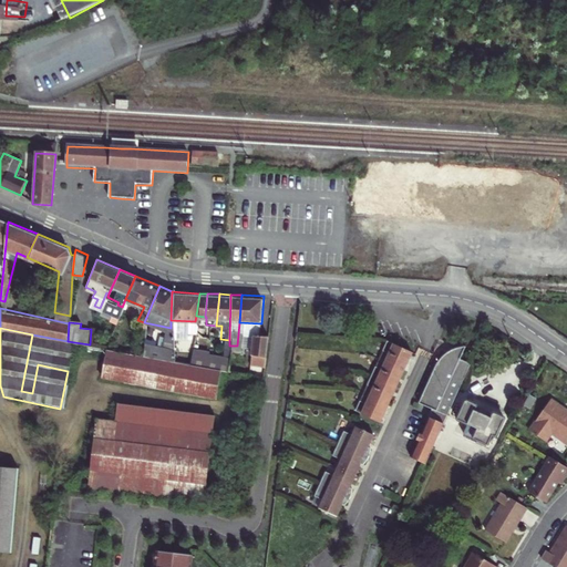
[(186,331),(171,330),(172,343),(173,348),(174,360),(191,363),(192,350),(185,350),(186,331)]
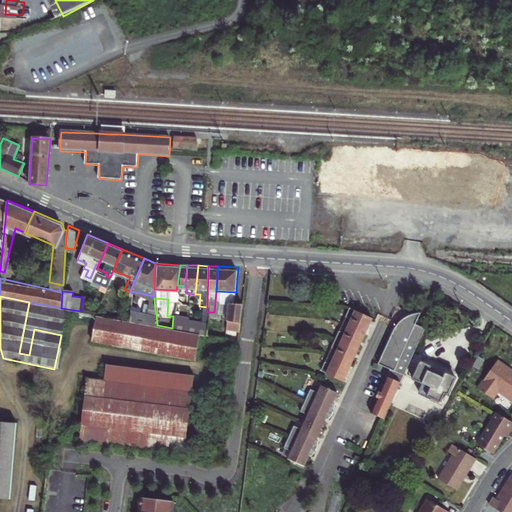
[(243,302),(230,300),(227,317),(241,319),(243,302)]
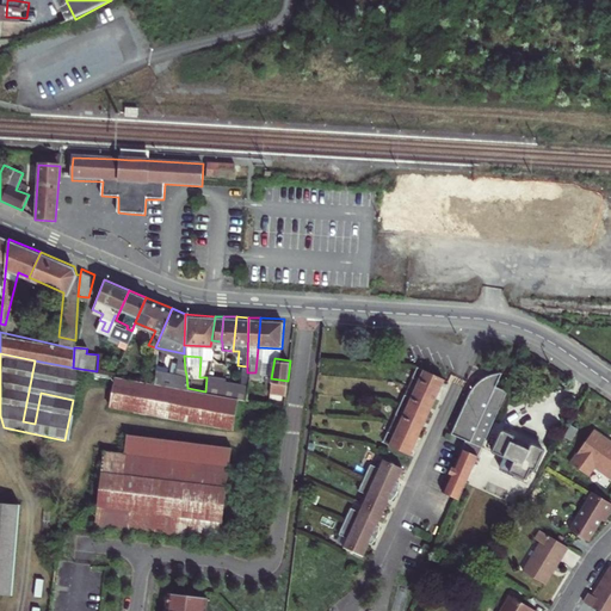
[(73,368),(35,360),(23,421),(35,424),(41,393),(73,400),(80,369),(73,368)]
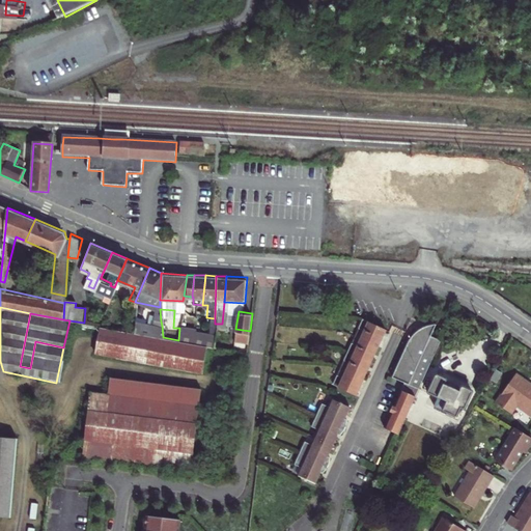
[(388,328),(364,317),(359,327),(366,330),(359,346),(352,342),(348,351),(344,359),(352,362),(344,379),(338,375),(334,383),(358,394),(388,328)]
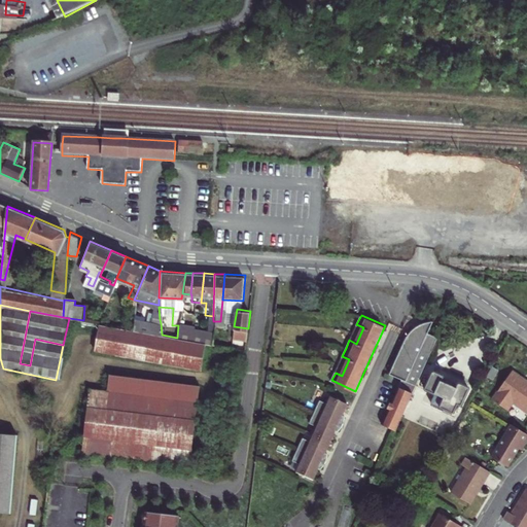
[(133,329),(162,335),(161,323),(144,320),(143,325),(138,324),(137,326),(133,325),(133,329)]
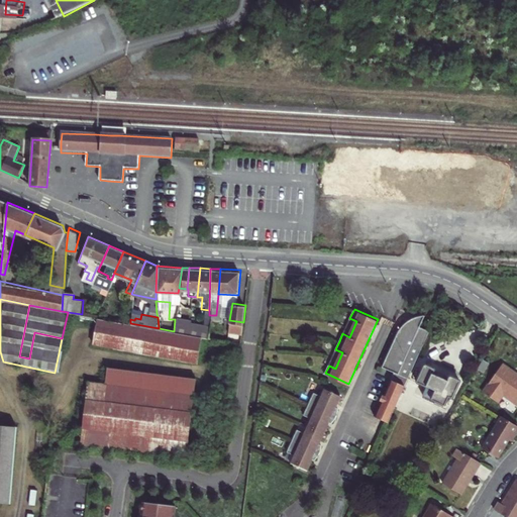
[(130,323),(96,317),(92,342),(196,360),(200,335),(174,331),(159,328),(130,323)]
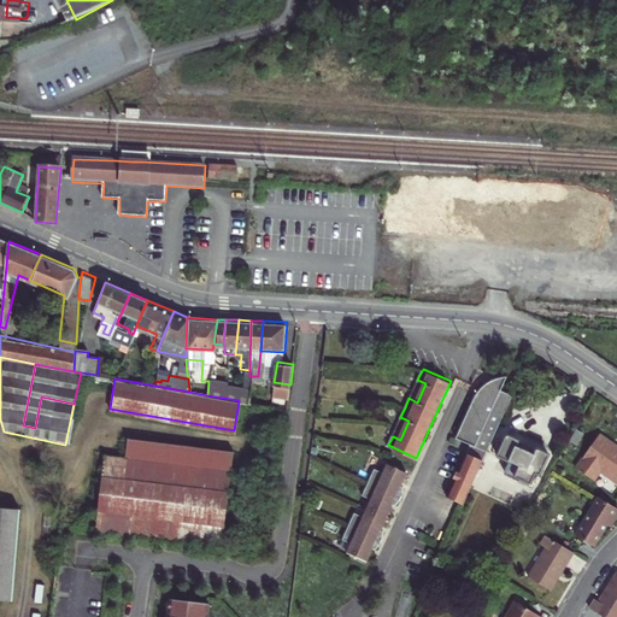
[(251,387),(209,378),(209,381),(207,395),(239,400),(248,403),(251,387)]
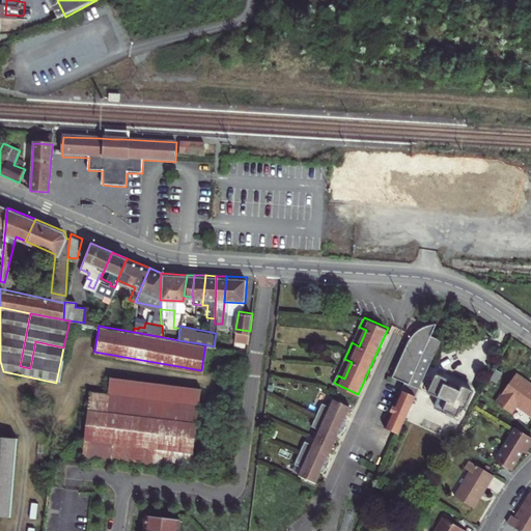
[(424,327),(420,329),(416,331),(413,332),(411,334),(392,376),(406,382),(409,384),(404,391),(402,390),(385,427),(400,434),(443,338),(431,334),(436,326),(424,327)]
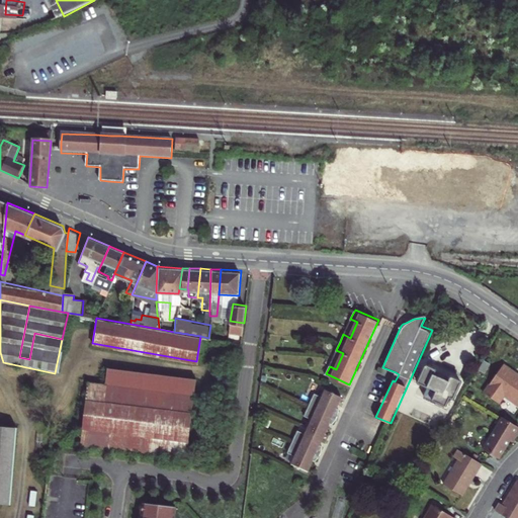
[(357,322),(350,319),(343,334),(350,338),(357,322)]
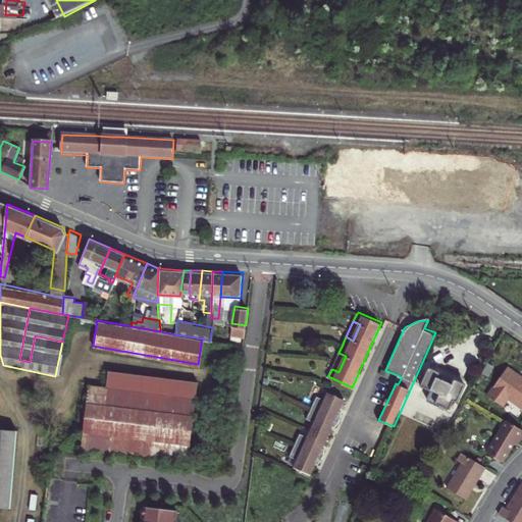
[(346,356),(338,353),(332,369),(338,372),(346,356)]
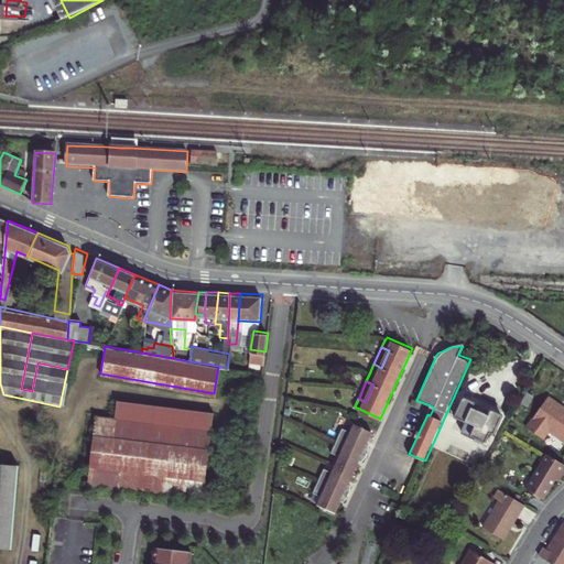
[(480,401),(467,394),(458,415),(468,420),(478,424),(475,433),(489,440),(492,431),(497,433),(506,412),(495,407),(491,412),(478,405),(480,401)]
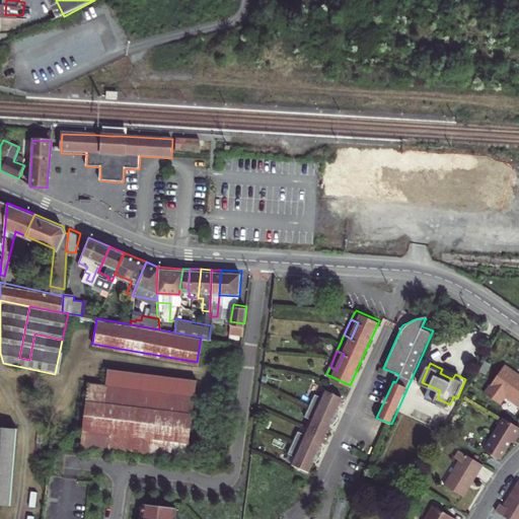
[(516,375),(505,368),(486,396),(501,406),(506,399),(518,408),(518,379),(515,377),(516,375)]
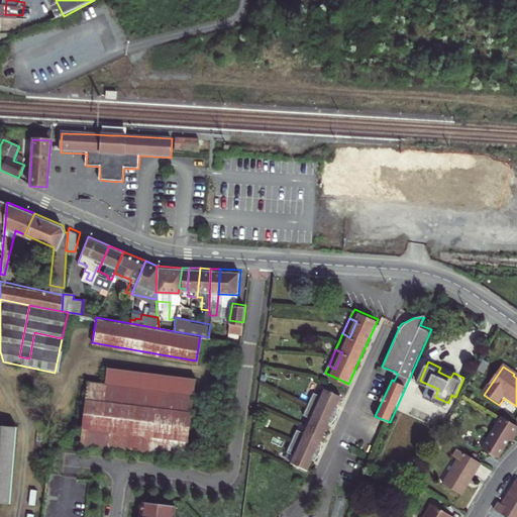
[(79,448),(136,454),(185,460),(194,382),(106,371),(104,387),(87,385),(79,448)]
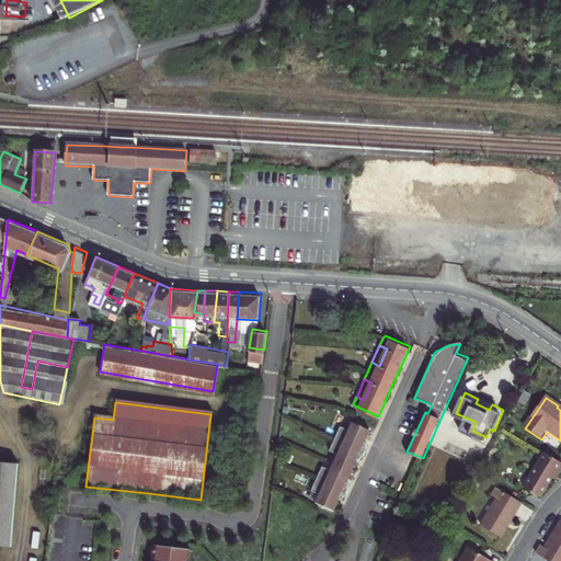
[(476,422),(466,418),(462,426),(472,431),(476,422)]
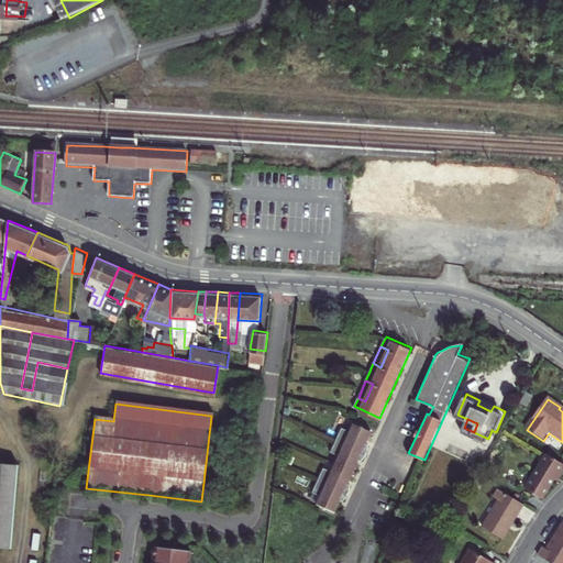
[(374,430),(355,421),(351,430),(344,427),(339,439),(333,451),(340,454),(337,462),(332,471),(326,467),(320,478),(315,490),(322,494),(318,503),(338,511),(342,501),(339,500),(340,498),(346,500),(352,493),(354,484),(348,481),(350,478),(352,479),(355,471),(360,462),(357,461),(359,457),(364,460),(370,451),(372,443),(366,441),(368,437),(371,438),(374,430)]
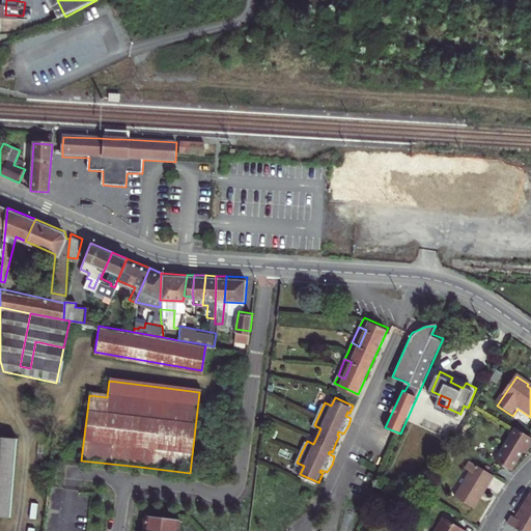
[(530,448),(530,440),(515,430),(495,464),(512,474),(524,454),(527,449),(530,450),(530,448)]
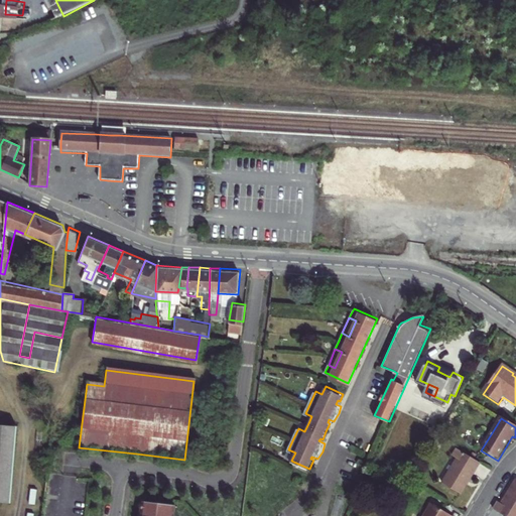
[(17,427),(0,424),(0,504),(9,505),(17,427)]
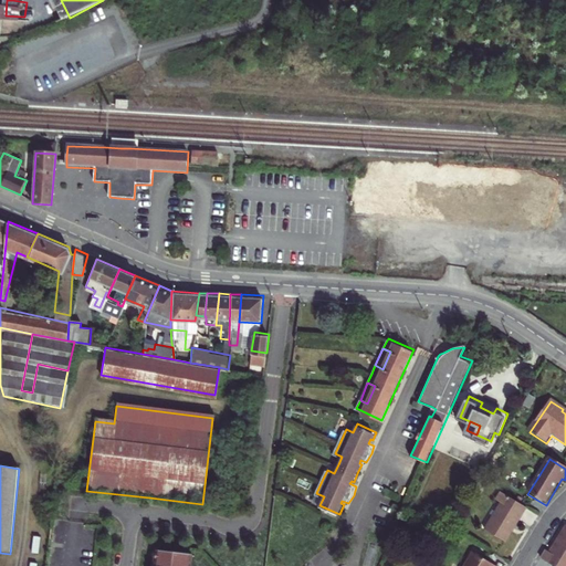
[(526,510),(501,494),(495,504),(500,506),(485,533),(505,545),(526,510)]
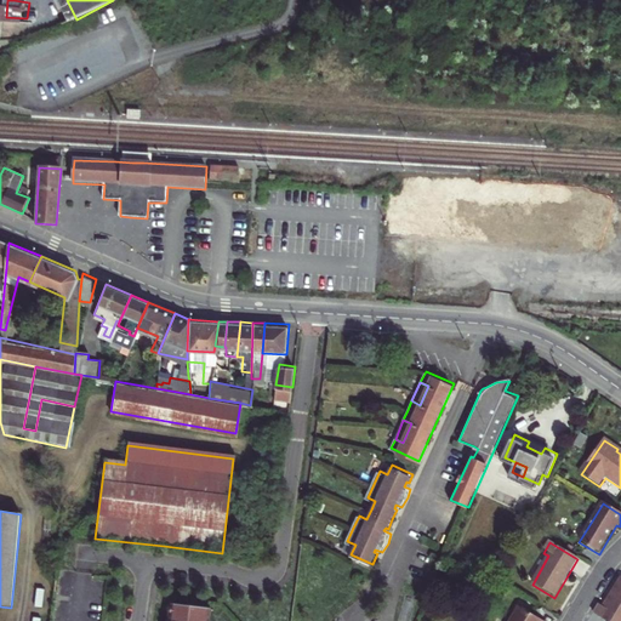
[(620,620),(620,581),(605,610),(600,608),(596,617),(602,620),(620,620)]
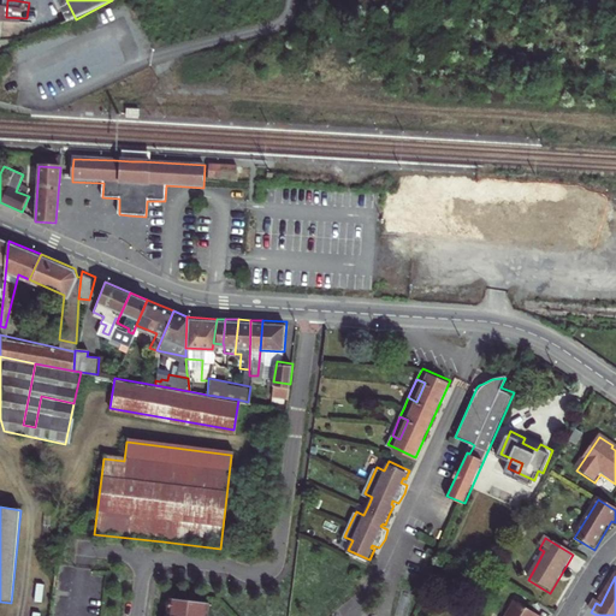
[(206,615),(208,602),(170,597),(167,615),(166,615),(165,615),(206,615)]
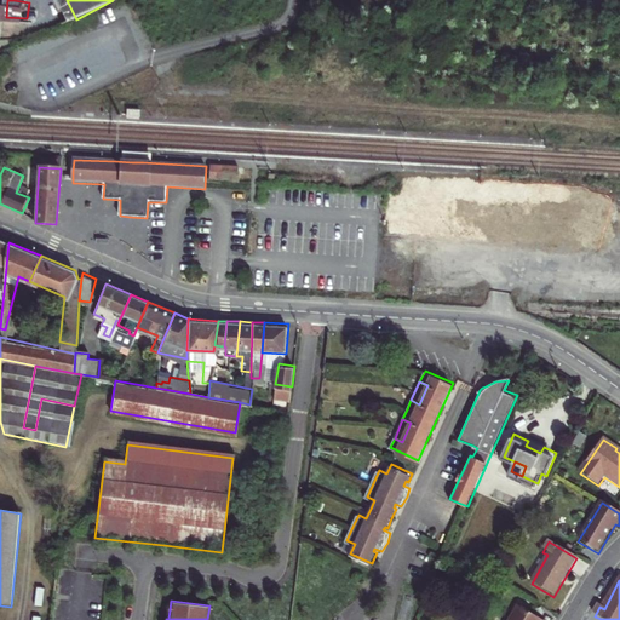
[(539,619),(518,607),(510,619),(539,619)]
